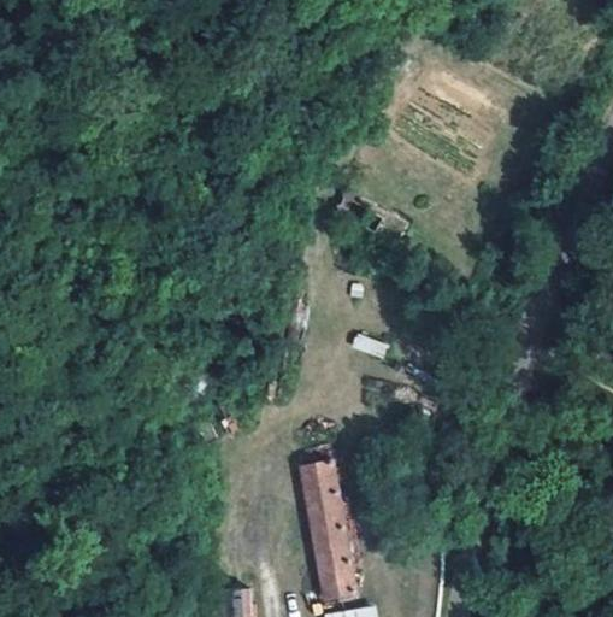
[(361,189),(357,197),(396,218),(401,210),(361,189)]
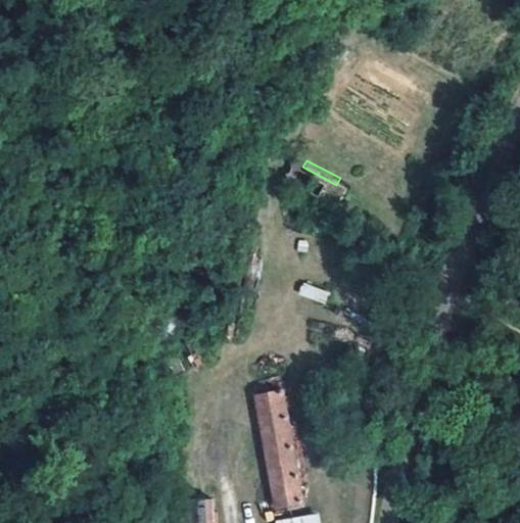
[(329,197),(336,185),(302,167),(296,179),(329,197)]
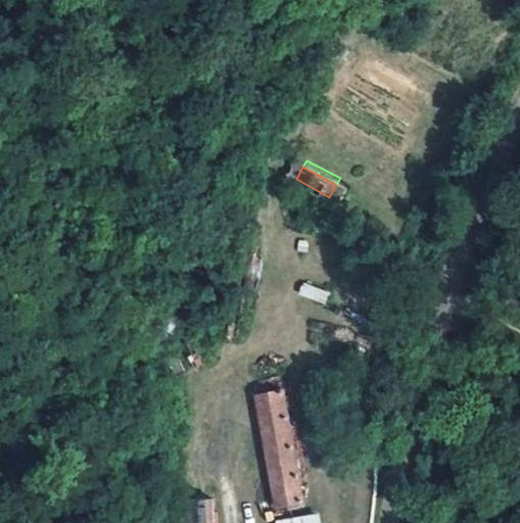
[(295,294),(322,303),(327,291),(300,282),(295,294)]
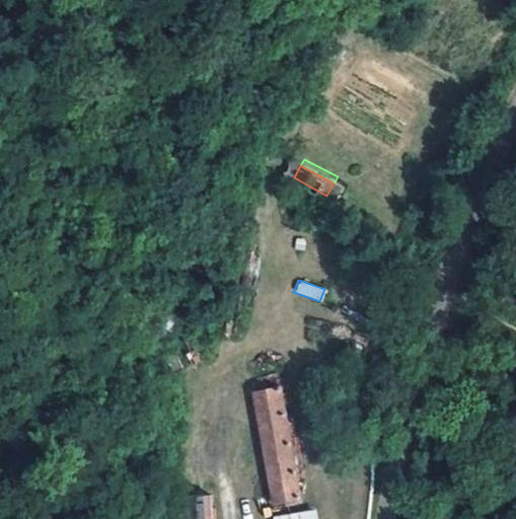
[(252,394),(272,505),(297,501),(278,390),(252,394)]
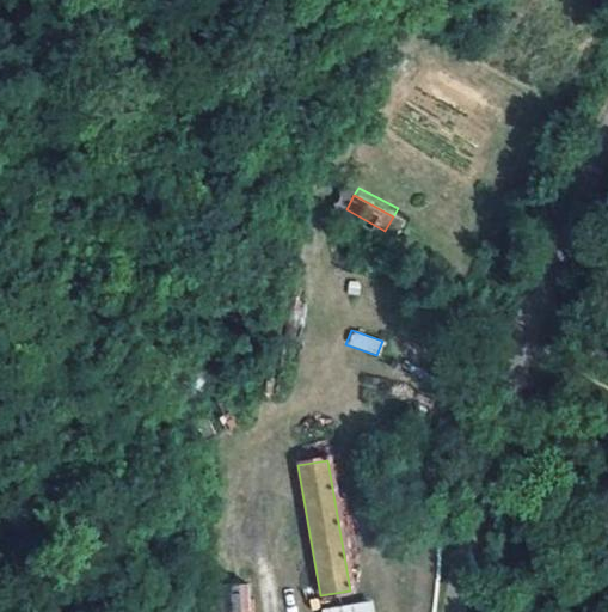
[(247,611),(247,587),(215,589),(215,611),(247,611)]
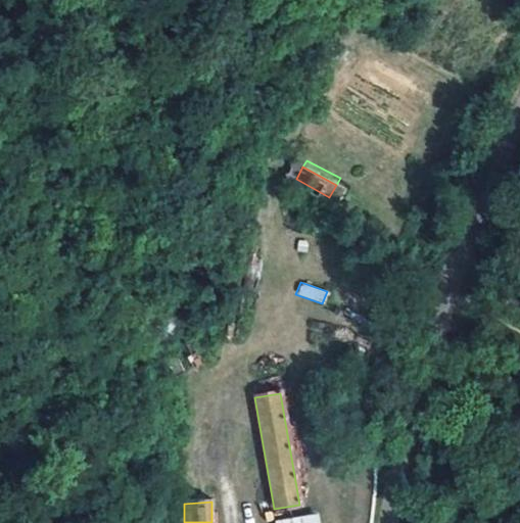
All buildings are outlined.
